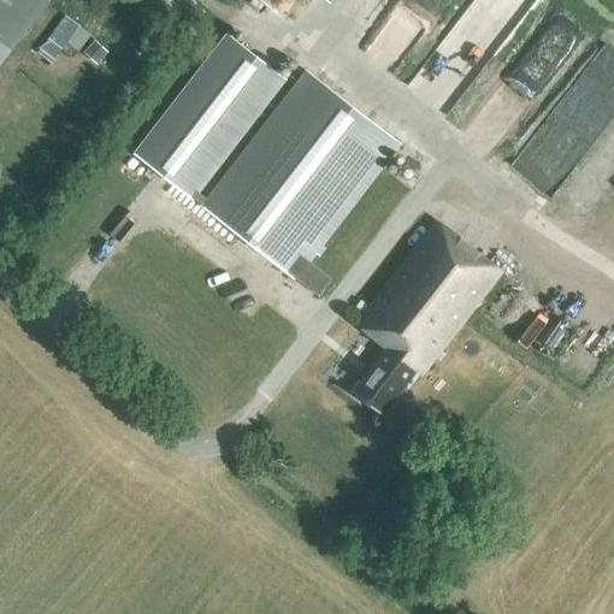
[(0,0),(0,65),(13,48),(49,0),(0,0)]
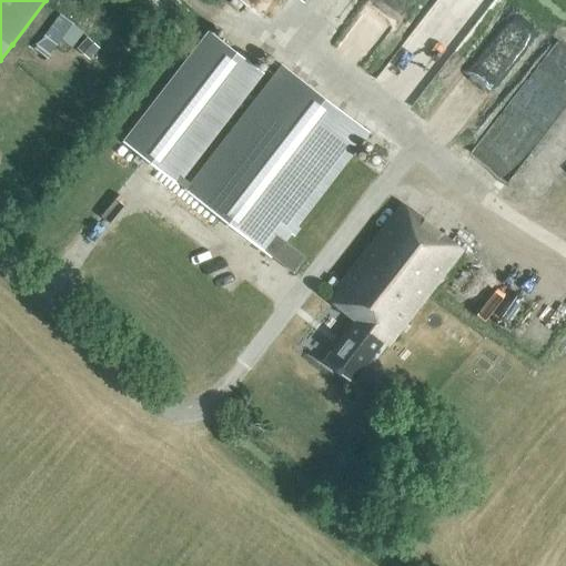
[(191,182),(184,177),(265,73),(211,31),(125,141),(180,183),(180,182),(188,188),(187,189),(294,272),(307,255),(287,239),(371,131),(283,63),(191,182)]
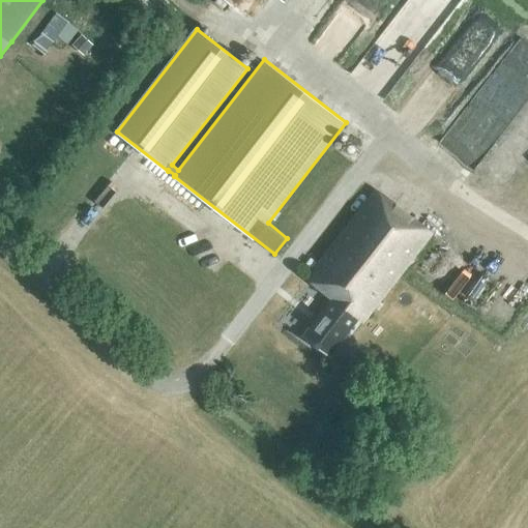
[(85,54),(94,44),(84,33),(74,44),(85,54)]
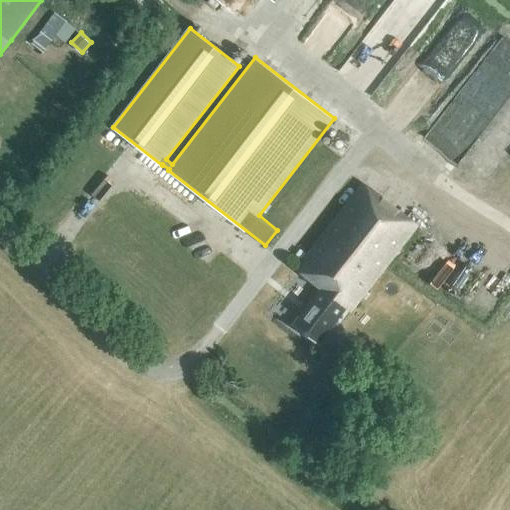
[(509,125),(492,144),(509,160),(509,125)]
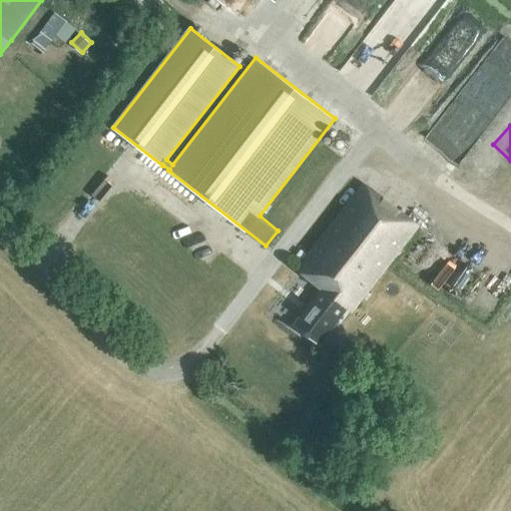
[(352,311),(419,224),(365,183),(298,270),(323,289),(296,325),(320,344),(347,308),(352,311)]
